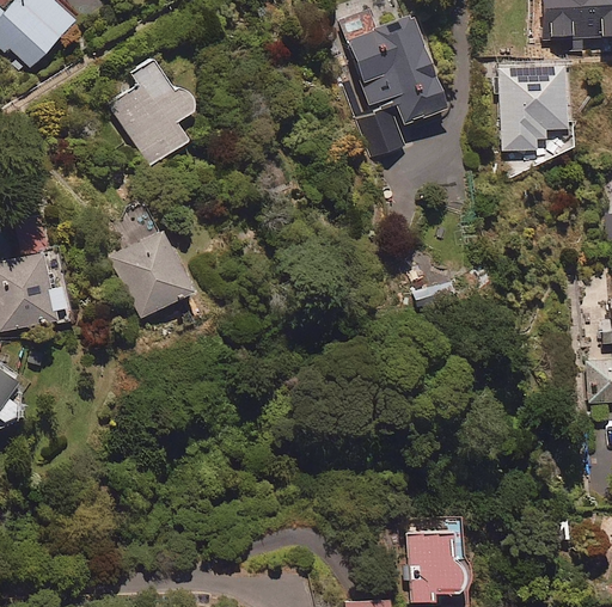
[(78,19),(55,0),(17,0),(6,12),(0,6),(0,46),(30,73),(78,19)]
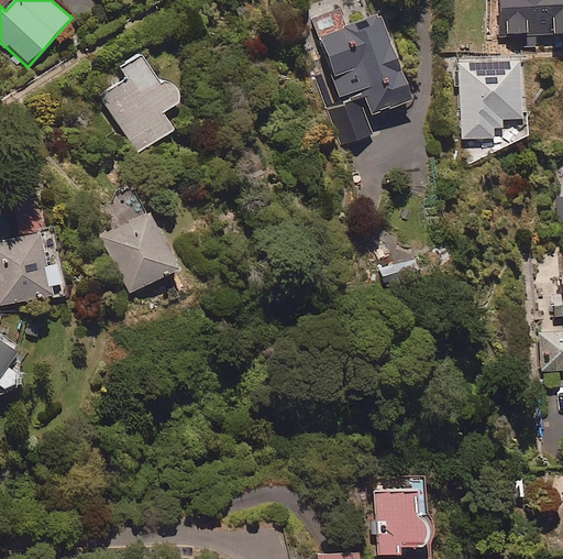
[(517,34),(517,44),(562,43),(562,0),(499,0),(500,34),(517,34)]
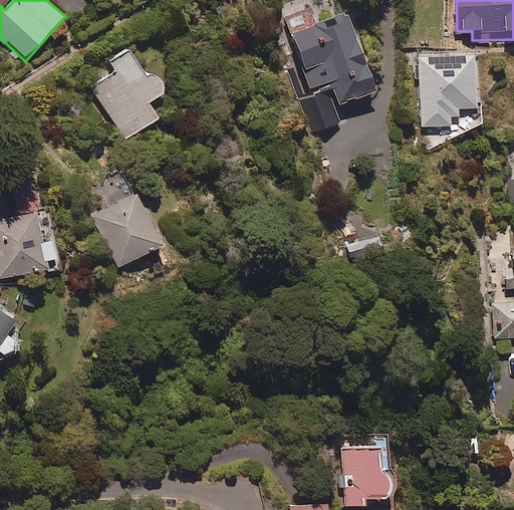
[(316,24),(309,4),(285,13),(301,59),(286,64),(296,89),(300,87),(316,131),(341,120),(335,106),(376,91),(347,13),(316,24)]
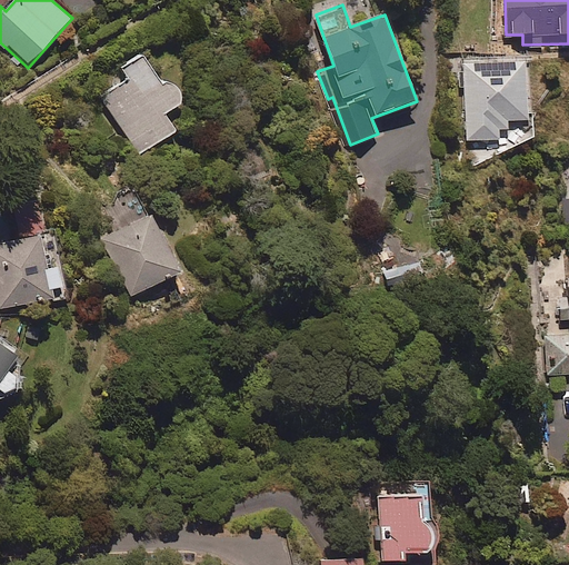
[(161,85),(141,52),(120,66),(128,78),(102,95),(140,155),(176,131),(166,116),(185,103),(169,79),(161,85)]
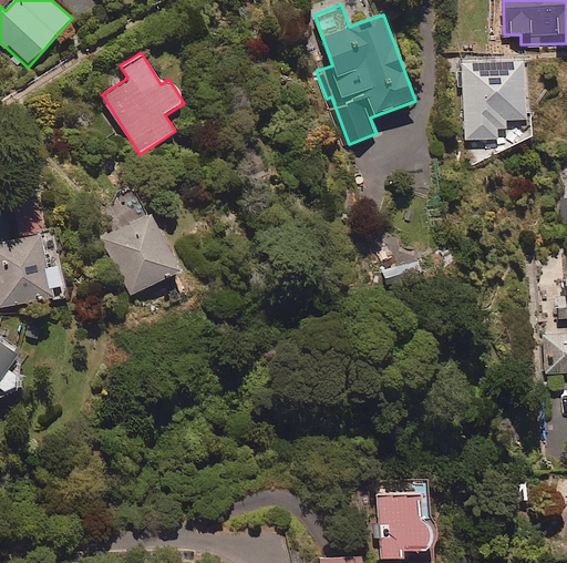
[(524,59),(460,64),(467,149),(471,162),(532,137),(524,59)]
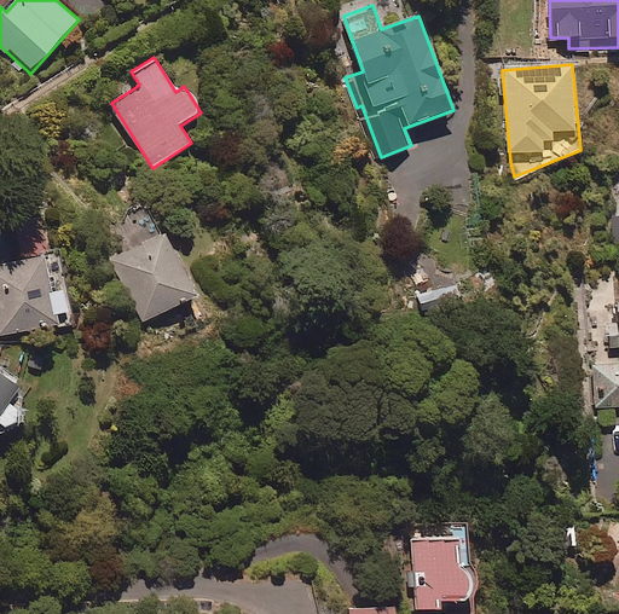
[(197,295),(157,219),(113,242),(151,318),(197,295)]
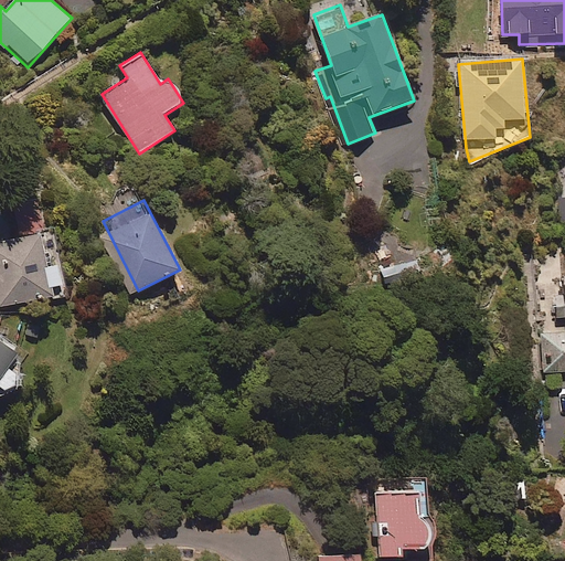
[(55,232),(0,240),(0,304),(52,297),(51,287),(62,286),(55,232)]
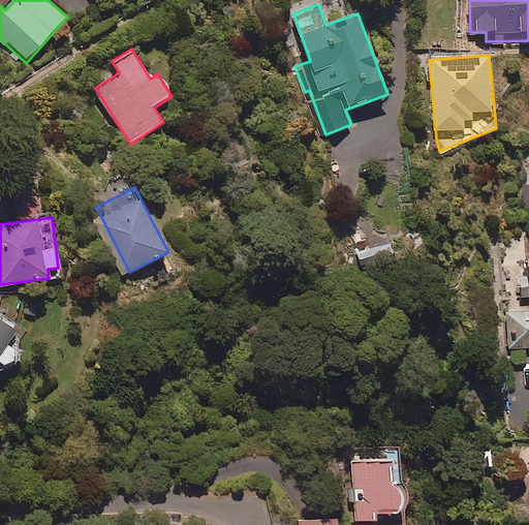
[(528,242),(523,243),(525,258),(514,259),(516,290),(527,289),(528,288),(528,302),(505,305),(509,357),(524,356),(523,339),(528,338),(528,242)]
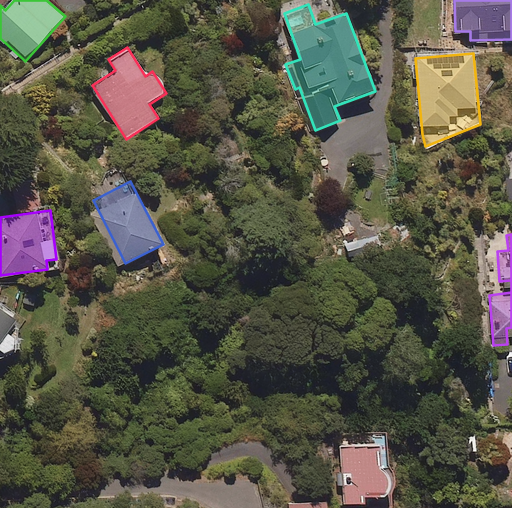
[(17,322),(0,309),(0,352),(7,358),(18,344),(7,336),(17,322)]
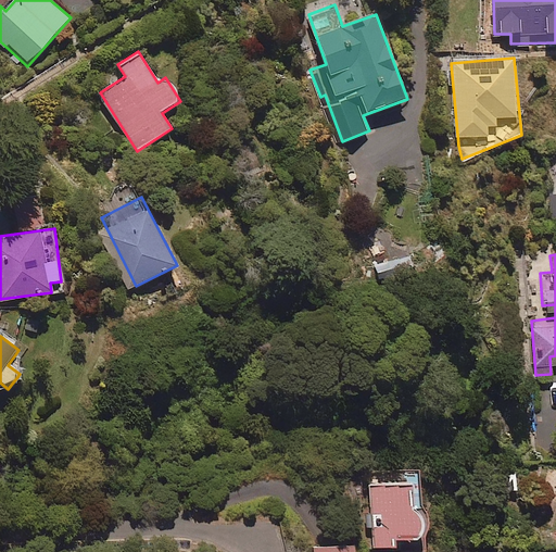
[(405,484),(405,462),(366,463),(368,535),(390,528),(390,518),(401,517),(403,516),(405,514),(407,513),(409,511),(412,509),(413,506),(413,503),(414,501),(414,498),(413,494),(413,492),(411,490),(409,488),(407,486),(405,484)]
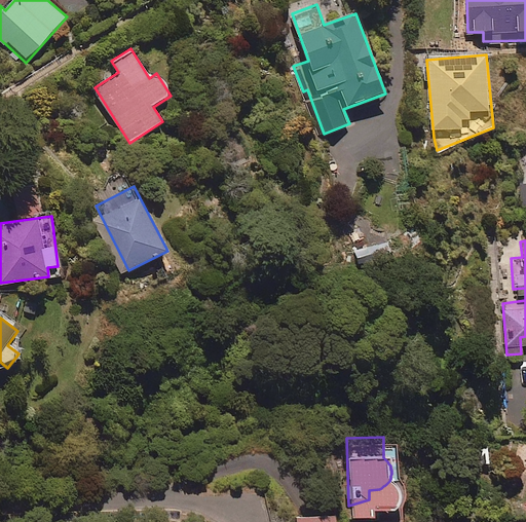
[(334,521),(332,506),(297,511),(298,521),(334,521)]
